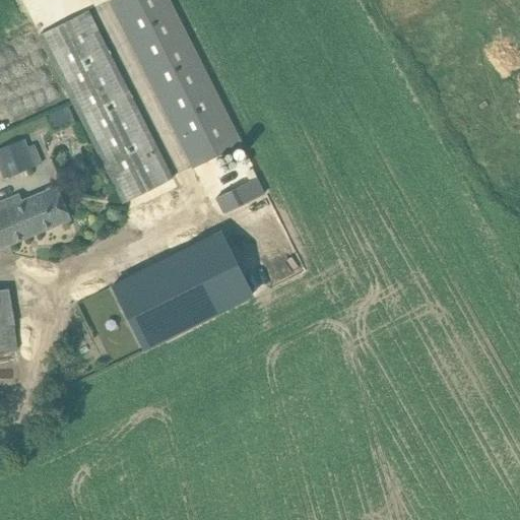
[(241,143),(169,0),(109,0),(193,168),(241,143)]
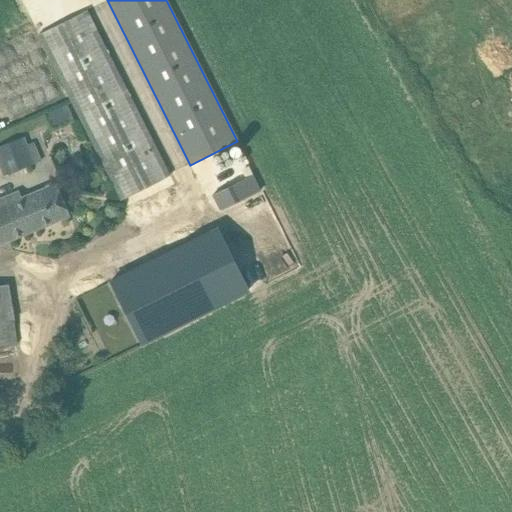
[(86,11),(39,34),(122,200),(169,176),(86,11)]
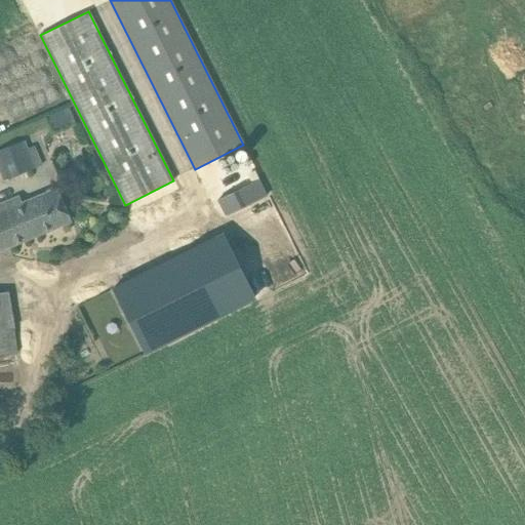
[(0,169),(4,180),(35,168),(24,140),(0,150),(0,169)]
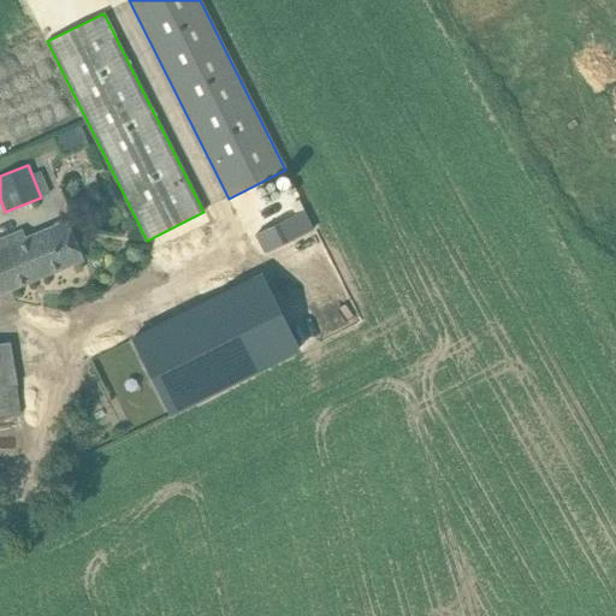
[(303,211),(244,241),(247,247),(252,244),(314,367),(368,339),(303,211)]
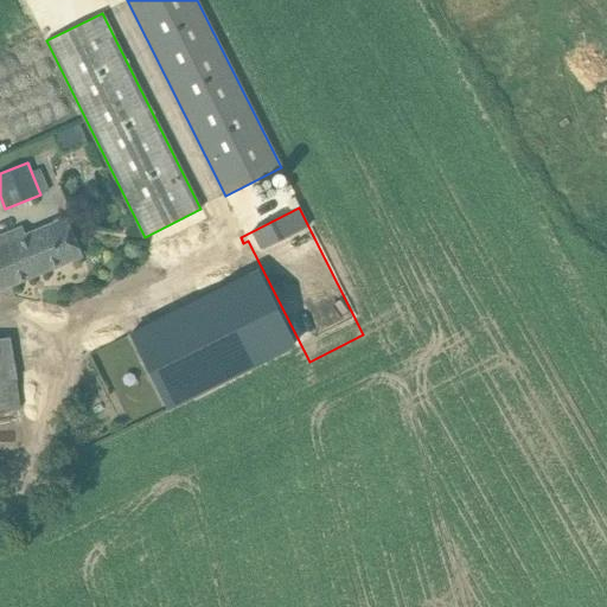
[(0,288),(81,256),(71,234),(65,219),(24,236),(21,229),(0,237),(0,288)]
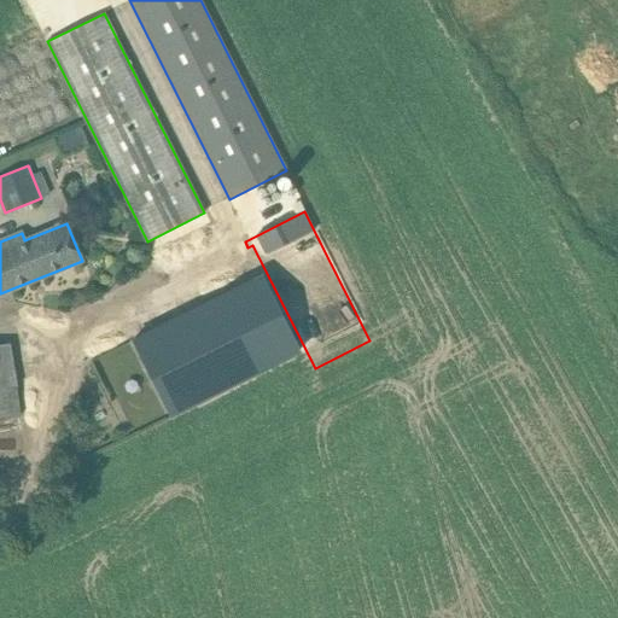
[(263,275),(132,339),(170,418),(302,353),(263,275)]
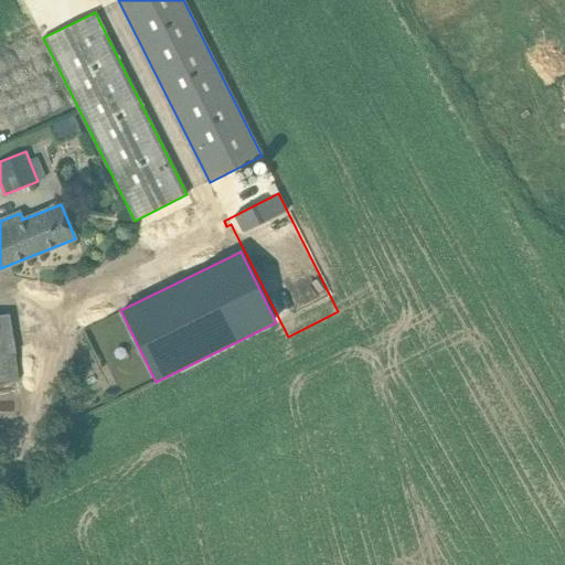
[(0,383),(25,380),(14,312),(0,313),(0,383)]
